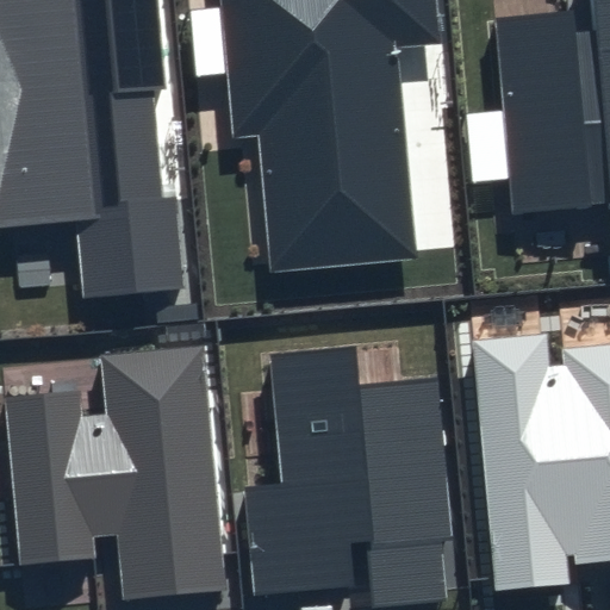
[(154,0),(0,0),(0,226),(75,221),(82,299),(186,288),(178,198),(163,199),(154,92),(163,92),(154,0)]
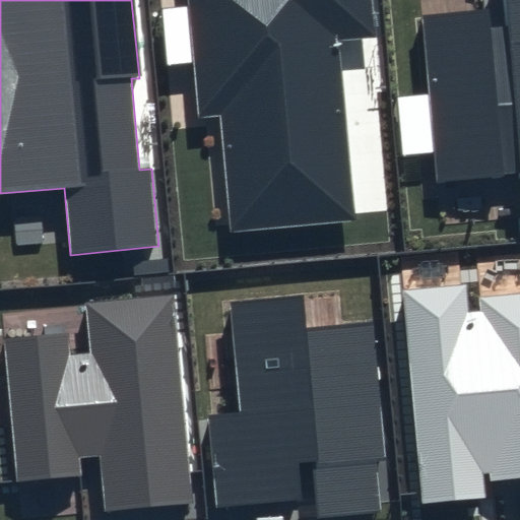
[(188,0),(199,116),(220,115),(232,233),(354,220),(337,41),(377,38),(373,0),(188,0)]
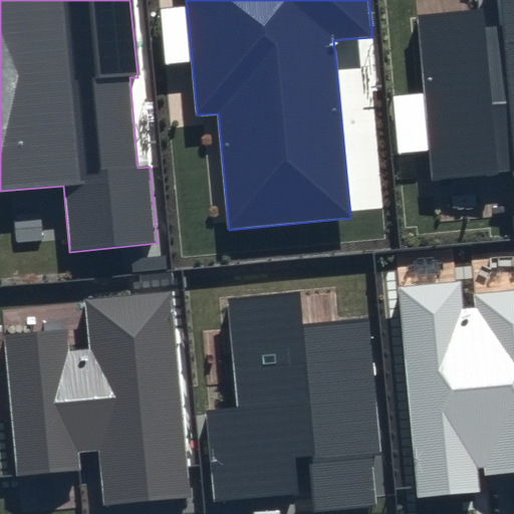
[(513,0),(497,0),(500,29),(482,31),(480,9),(420,15),(436,176),(513,168),(513,0)]
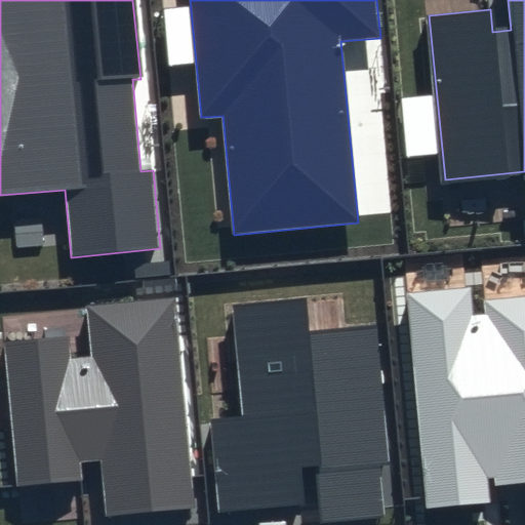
[(469,289),(407,295),(429,506),(487,500),(485,477),(493,477),(494,487),(524,484),(524,296),(484,300),(486,315),(472,317),(469,289)]
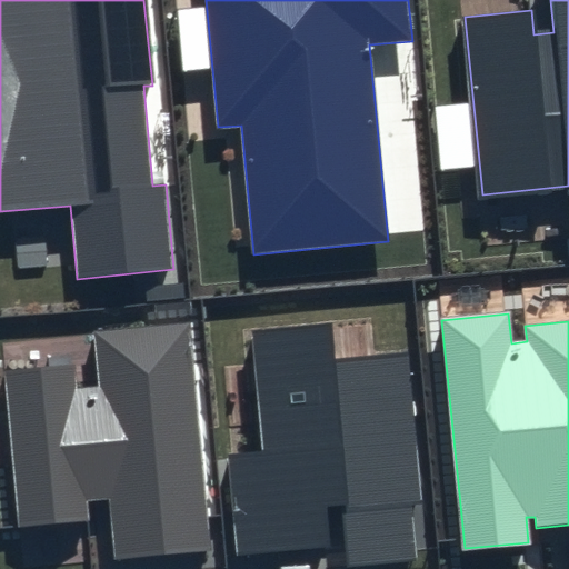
[(73,361),(2,368),(18,527),(89,520),(87,501),(108,499),(113,558),(211,549),(190,323),(93,332),(99,388),(76,390),(73,361)]
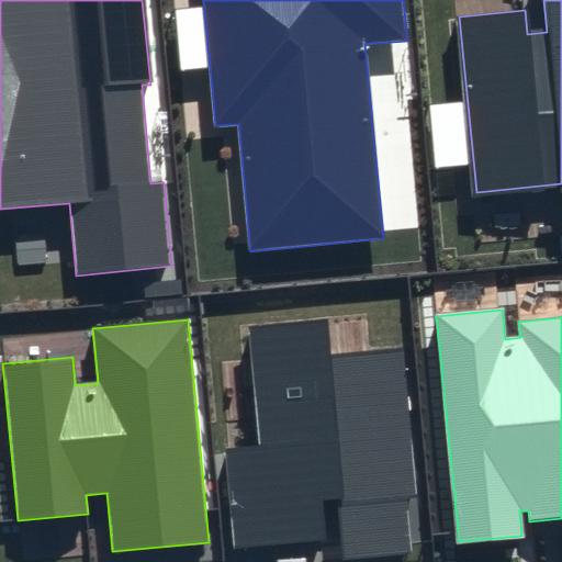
[(327,321),(248,328),(259,444),(223,447),(233,547),(341,537),(343,559),(412,552),(406,499),(418,498),(404,349),(330,356),(327,321)]
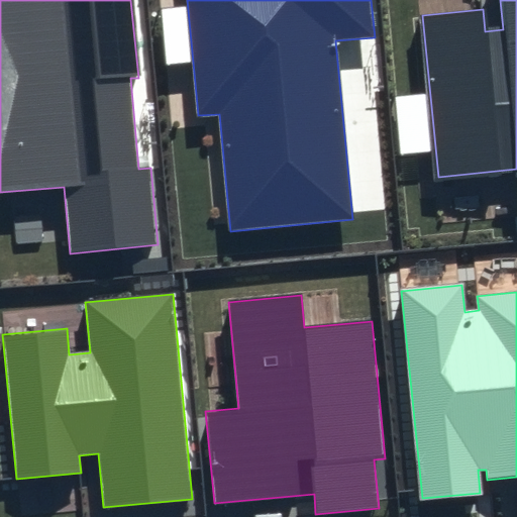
All buildings are outlined.
